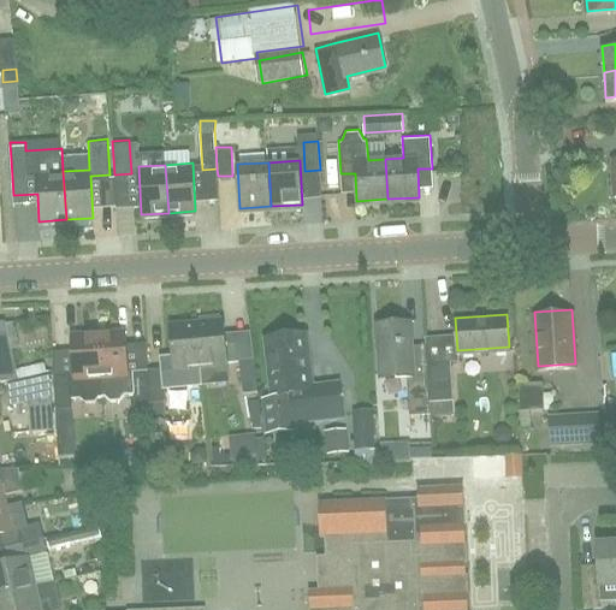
[(199,366),(226,363),(223,317),(195,319),(199,366)]
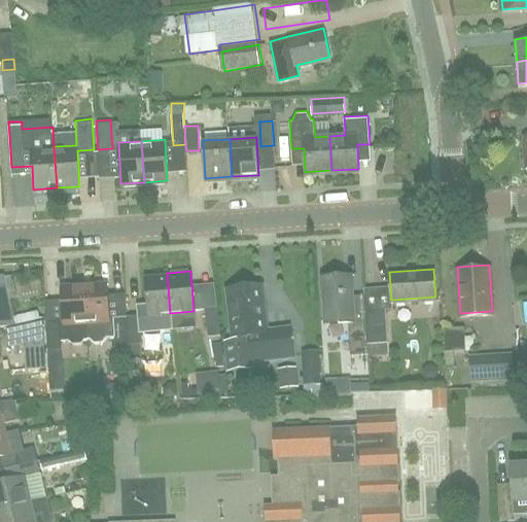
[(0,324),(12,322),(2,273),(0,273),(0,324)]
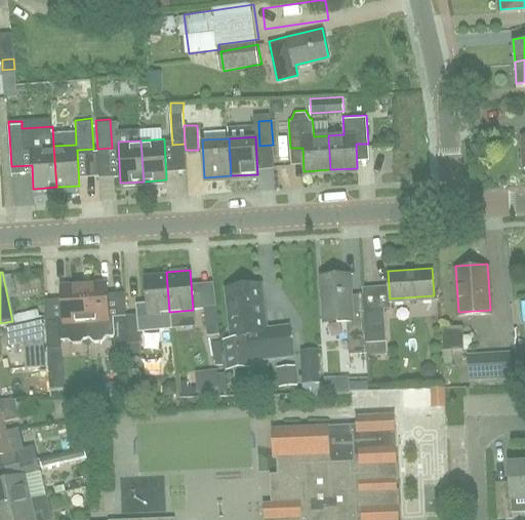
[(169,312),(166,272),(143,274),(147,314),(169,312)]
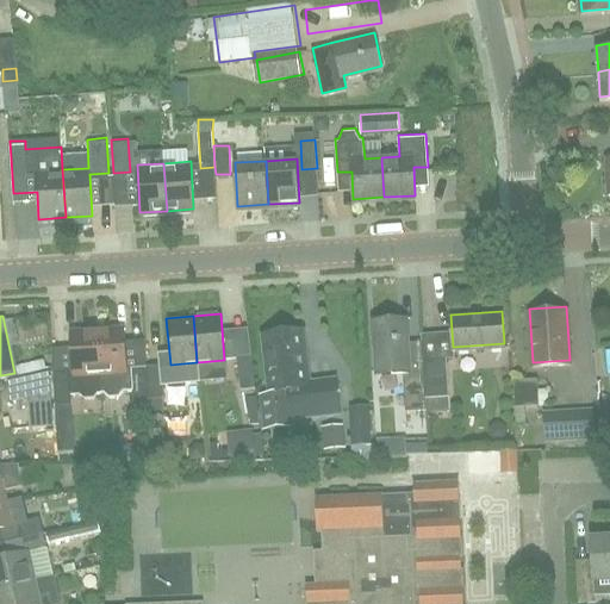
[(406,409),(425,408),(423,373),(409,374),(405,317),(374,319),(378,369),(403,368),(406,409)]
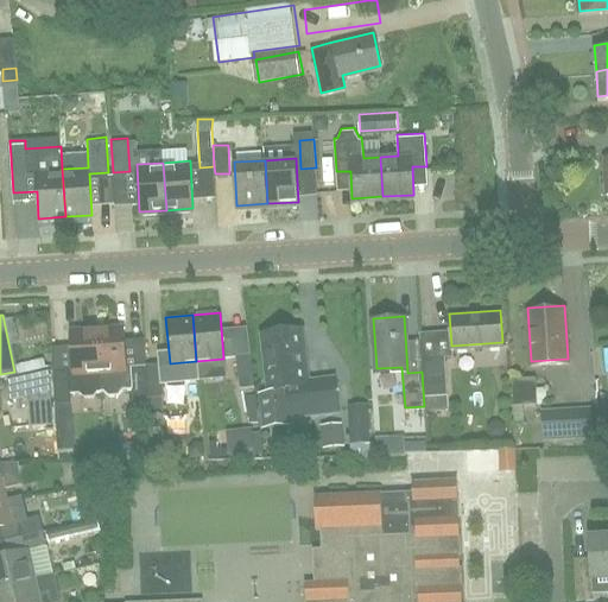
[(122,323),(121,323),(95,324),(100,388),(102,387),(107,392),(116,392),(121,386),(131,386),(132,405),(146,404),(146,395),(152,394),(150,361),(125,363),(122,323)]
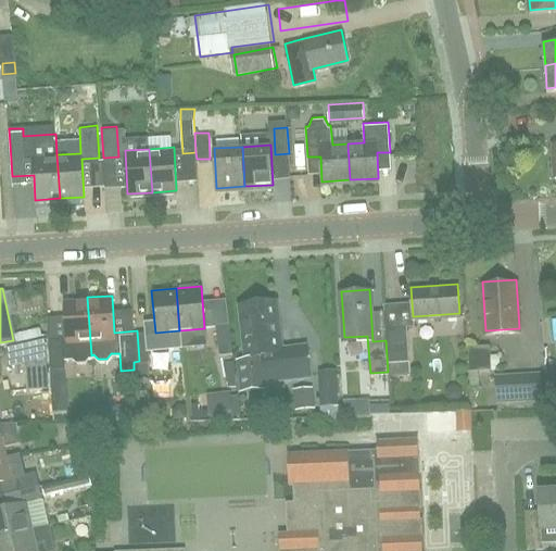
[(65,335),(47,337),(49,367),(63,366),(63,357),(71,357),(75,360),(84,360),(88,355),(91,355),(87,297),(63,299),(65,335)]
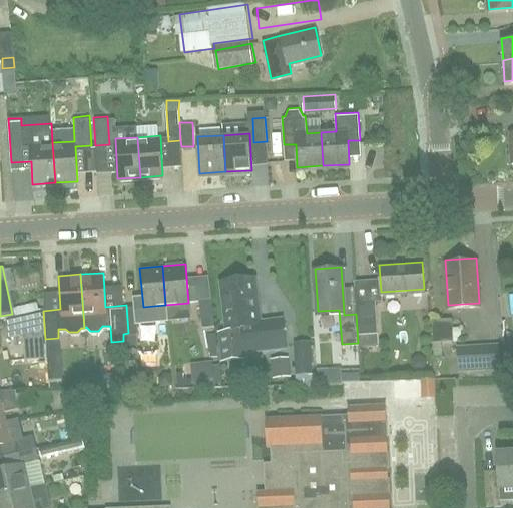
[(282,313),(259,316),(252,276),(220,280),(227,328),(238,326),(242,349),(286,344),(282,313)]
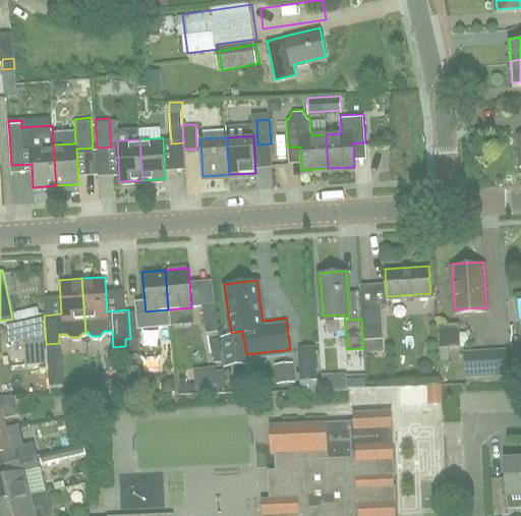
[(368,309),(383,308),(382,291),(367,291),(368,309)]
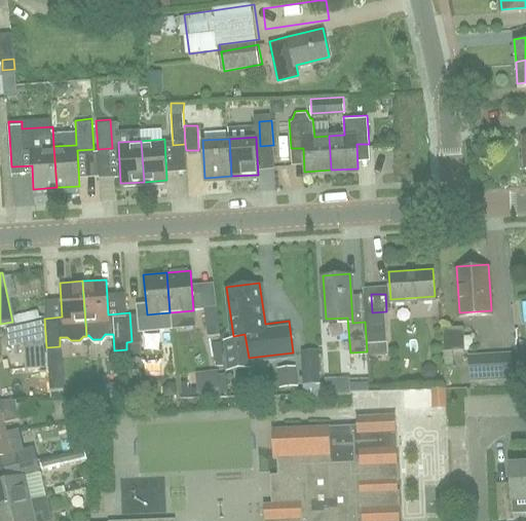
[(208,333),(220,332),(217,303),(203,305),(208,333)]
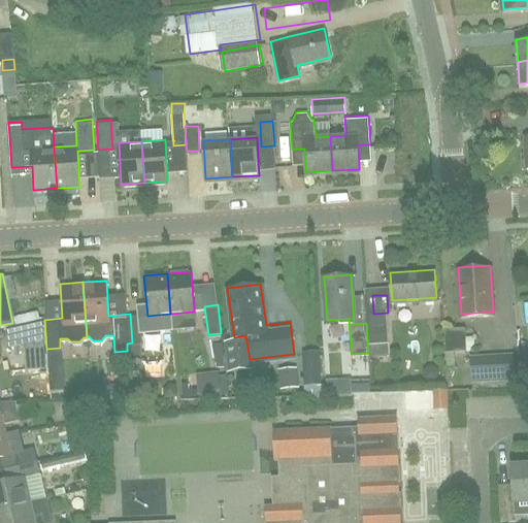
[(130,314),(132,342),(141,342),(139,314),(130,314)]
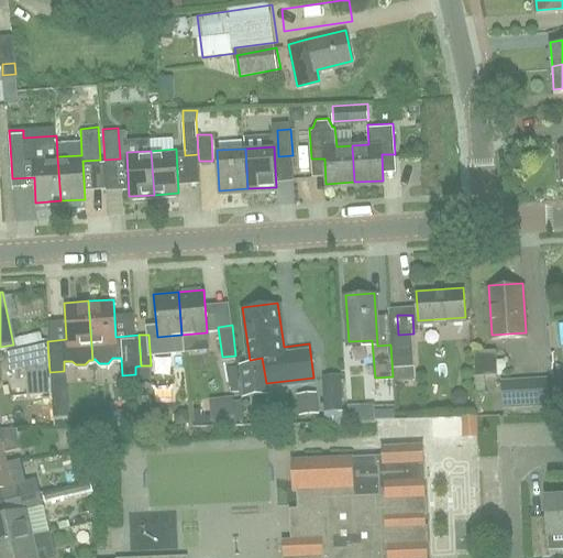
[(412,342),(390,345),(393,376),(415,374),(412,342)]
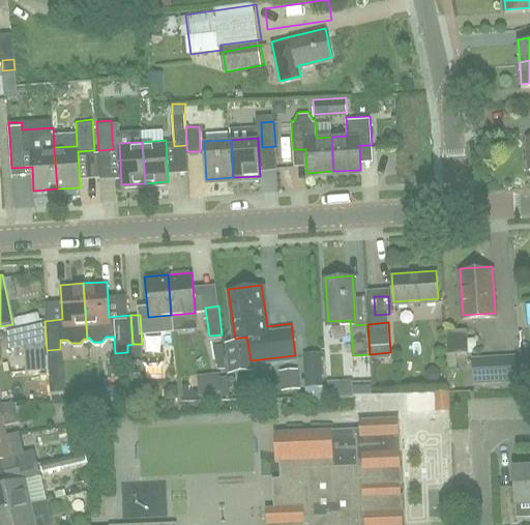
[(469,361),(470,346),(453,345),(451,359),(469,361)]
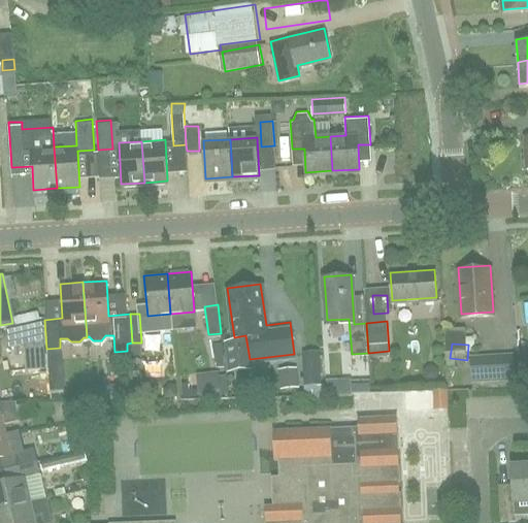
[(302,349),(304,382),(321,381),(320,348),(302,349)]
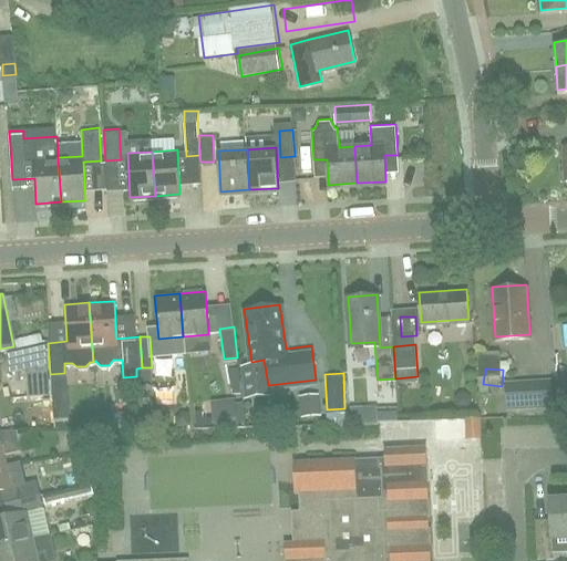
[(507,407),(554,405),(553,376),(505,378),(507,407)]
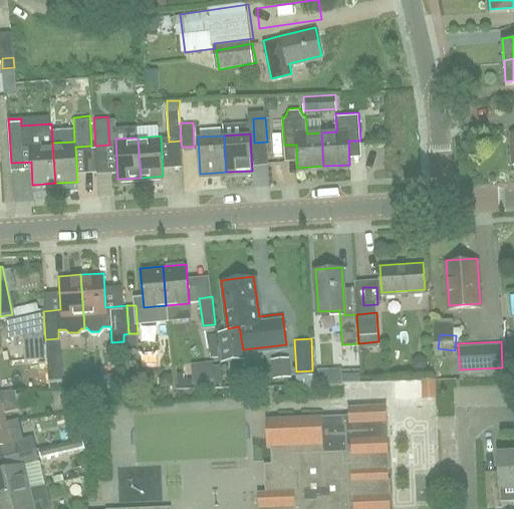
[(191,360),(195,386),(216,385),(213,358),(191,360)]
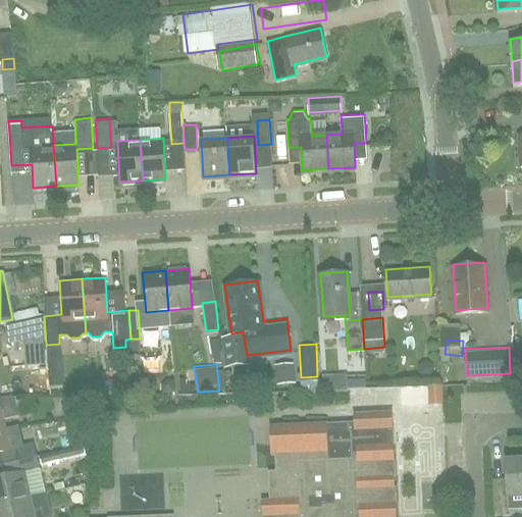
[(45,378),(44,367),(18,369),(18,380),(45,378)]
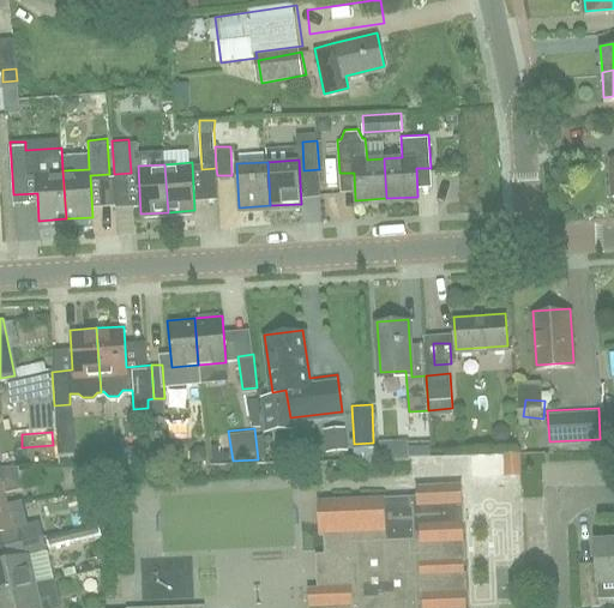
[(504,473),(521,473),(521,450),(504,450),(504,473)]
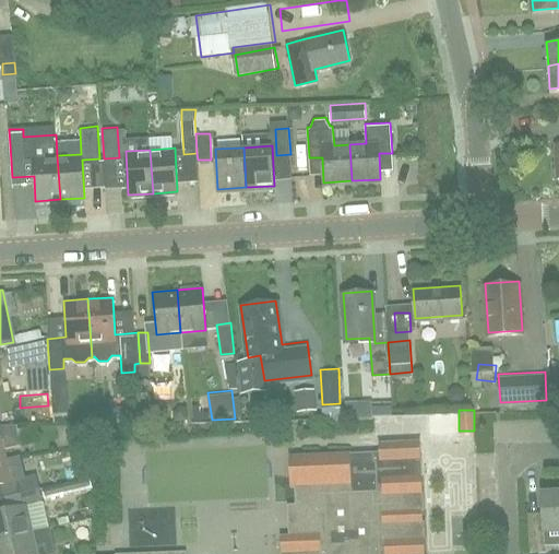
[(0,458),(2,458),(0,449),(0,447),(19,443),(14,423),(0,423),(0,458)]
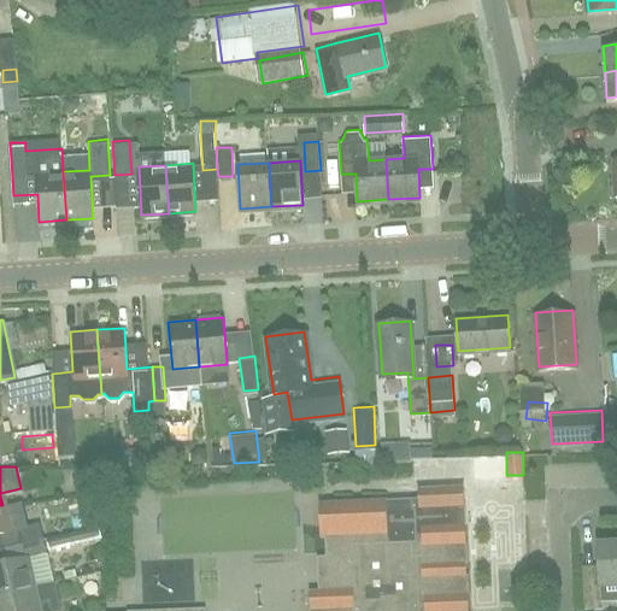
[(468,610),(463,485),(419,486),(421,499),(399,499),(399,506),(387,506),(387,498),(319,500),(321,535),(328,535),(329,573),(319,574),(319,588),(310,588),(311,610),(468,610)]
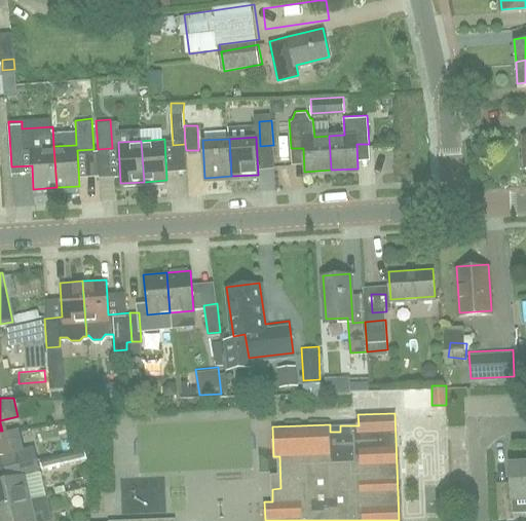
[(4,441),(2,431),(0,431),(0,466),(3,464),(36,457),(33,444),(23,446),(22,443),(14,438),(4,441)]
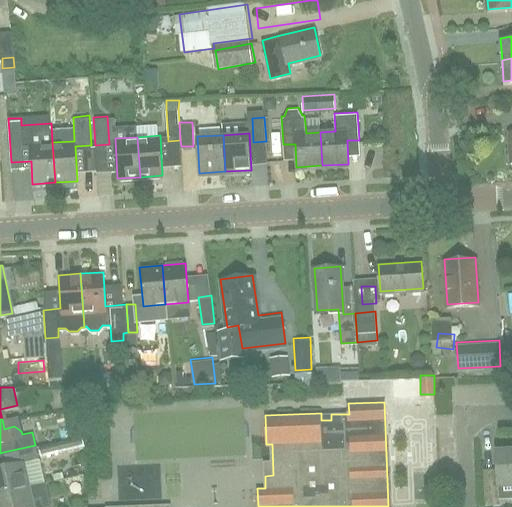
[(38,458),(36,451),(35,445),(3,452),(6,465),(0,466),(0,491),(29,485),(23,462),(38,458)]
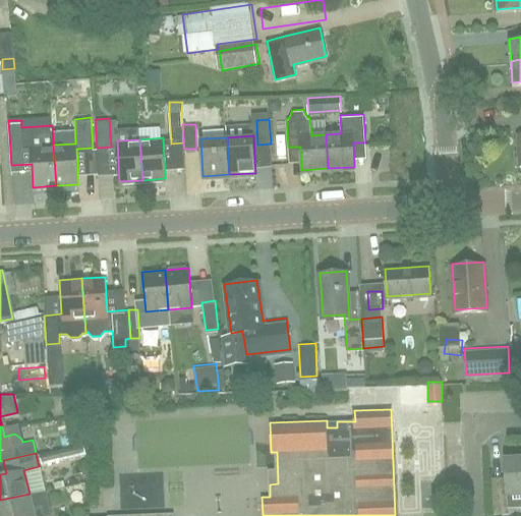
[(520,493),(520,455),(505,457),(506,482),(491,483),(493,512),(508,511),(507,495),(520,493)]
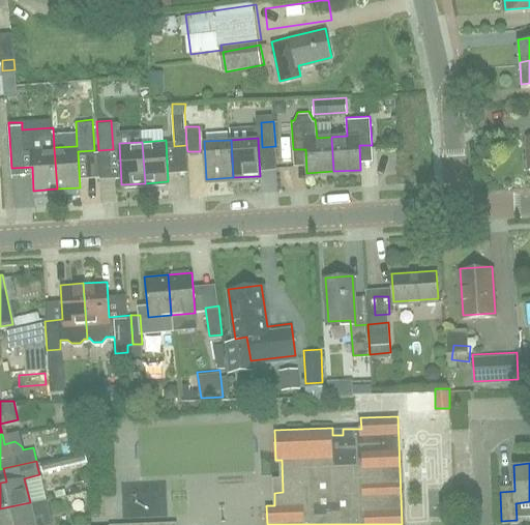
[(30,502),(0,508),(0,524),(50,524),(46,524),(42,513),(33,516),(30,502)]
